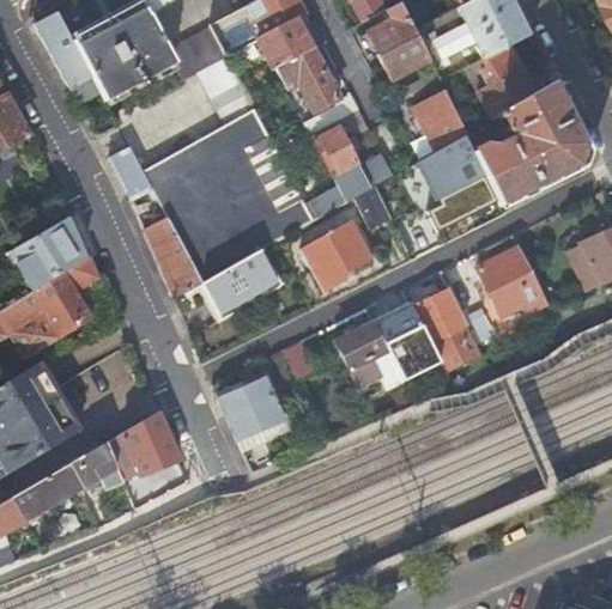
[(76,30),(78,36),(141,4),(140,0),(137,0),(76,30)]
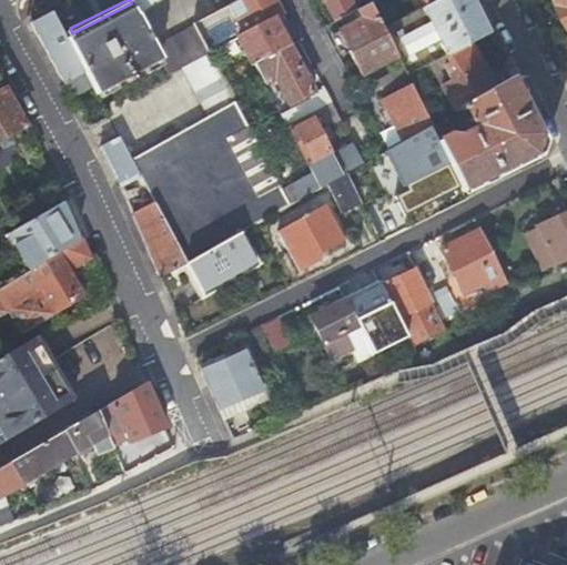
[(132,0),(133,2),(138,11),(154,0),(132,0)]
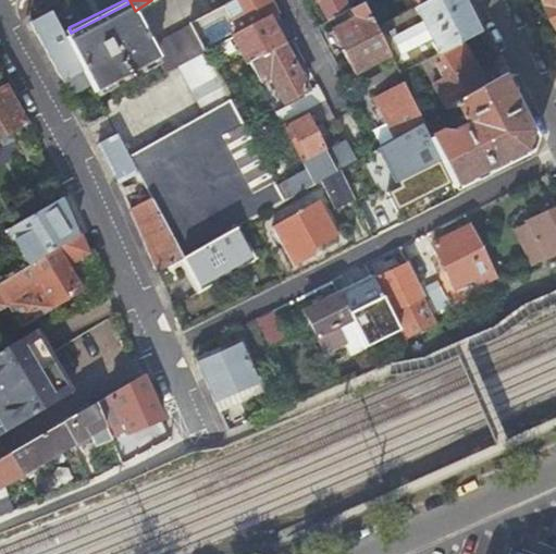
[(227,0),(224,2),(241,32),(235,35),(249,61),(250,60),(285,41),(284,40),(271,15),(281,10),(275,0),(227,0)]
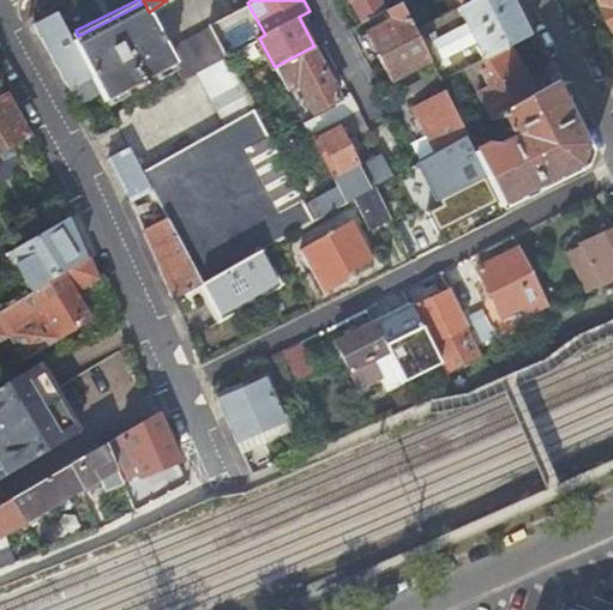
[(352,0),(364,22),(388,8),(401,2),(400,0),(352,0)]
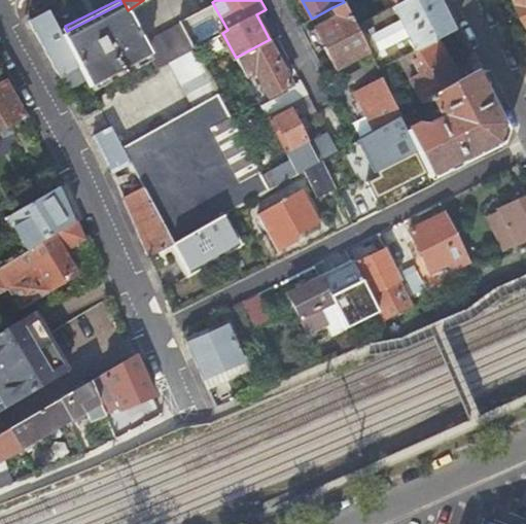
[(356,26),(369,50),(375,61),(379,69),(400,58),(416,50),(436,39),(456,30),(441,0),(405,0),(399,3),(398,3),(394,6),(356,26)]
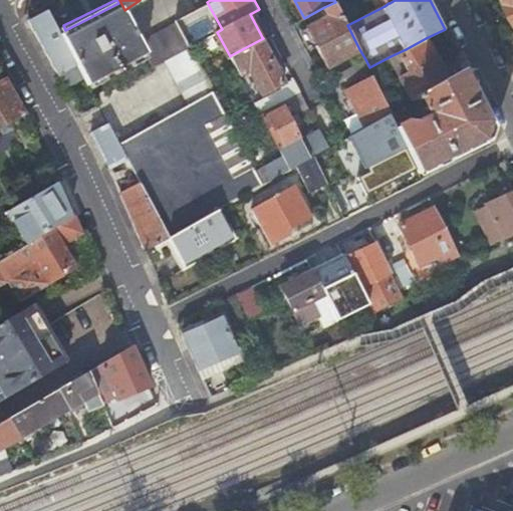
[(78,64),(89,85),(92,83),(106,75),(115,70),(117,73),(124,70),(122,66),(132,61),(146,53),(148,52),(124,10),(120,2),(118,3),(65,30),(61,32),(78,64)]
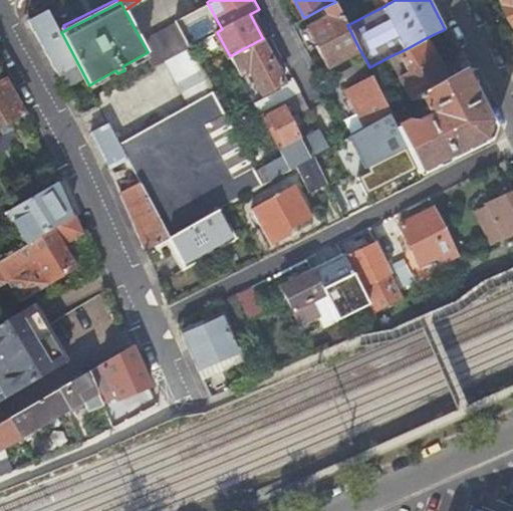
[(335,2),(324,7),(328,16),(308,26),(310,30),(304,33),(310,45),(316,42),(328,65),(359,49),(347,25),(335,2)]
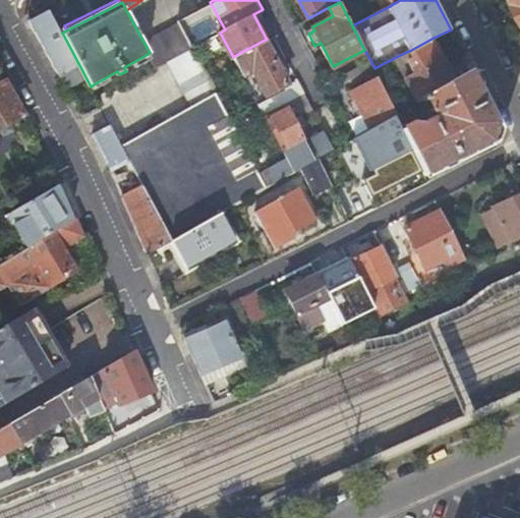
[(30,19),(61,74),(79,65),(62,33),(50,9),(30,19)]
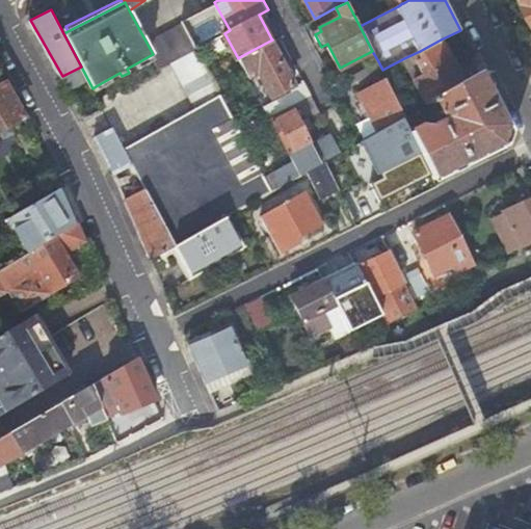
[(296,84),(272,40),(239,57),(249,75),(260,71),(273,96),(296,84)]
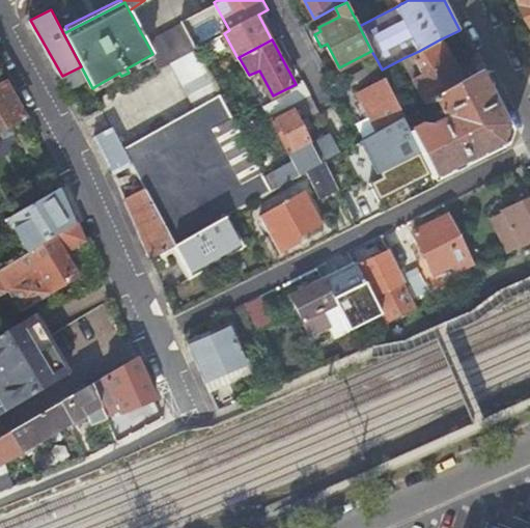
[(419,51),(403,58),(427,101),(431,99),(464,80),(480,71),(473,56),(455,65),(440,39),(419,51)]
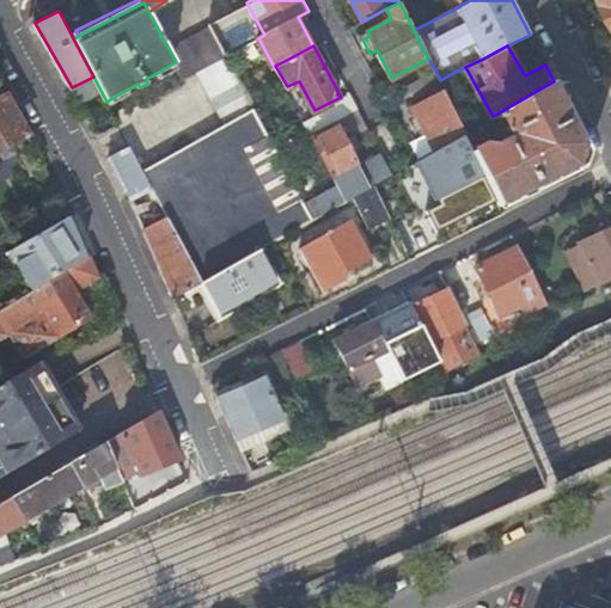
[(226,55),(200,69),(225,123),(144,171),(153,189),(169,217),(202,282),(205,281),(262,249),(276,240),(316,219),(279,151),(226,55)]
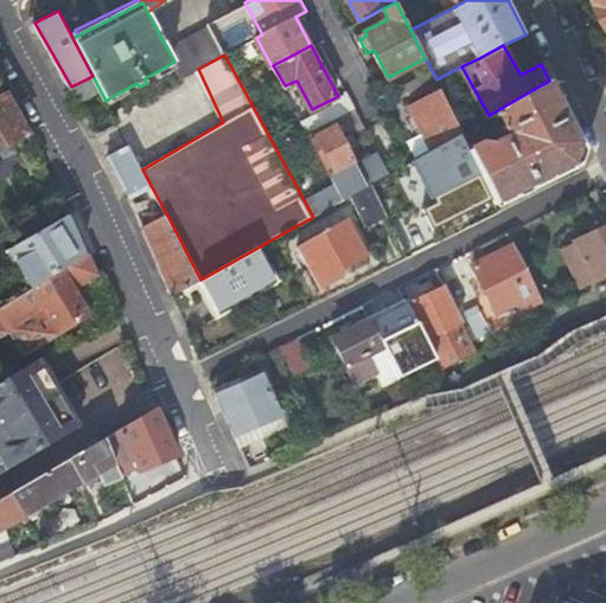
[(176,69),(172,63),(155,72),(159,78),(176,69)]
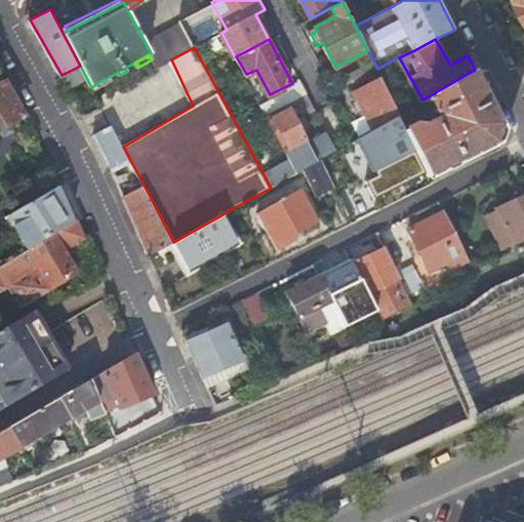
[(356,89),(374,128),(381,125),(400,114),(400,113),(377,69),(373,61),(341,77),(348,89),(374,75),(376,79),(356,89)]
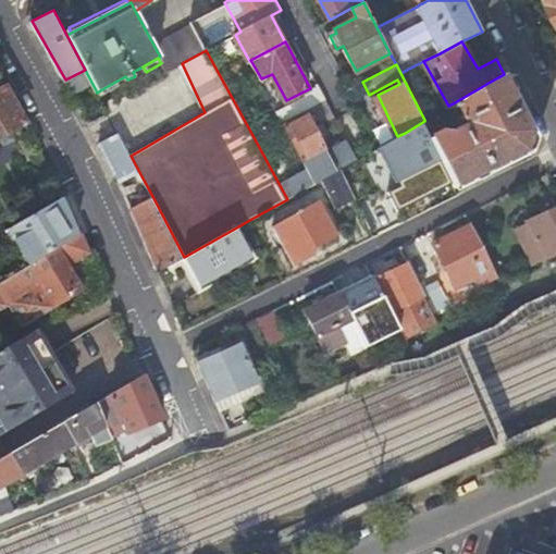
[(424,121),(453,175),(457,184),(529,148),(534,134),(504,74),(486,84),(453,103),(455,107),(457,106),(465,119),(472,115),(477,125),(474,133),(461,128),(452,133),(441,131),(433,114),(424,120),(424,121)]
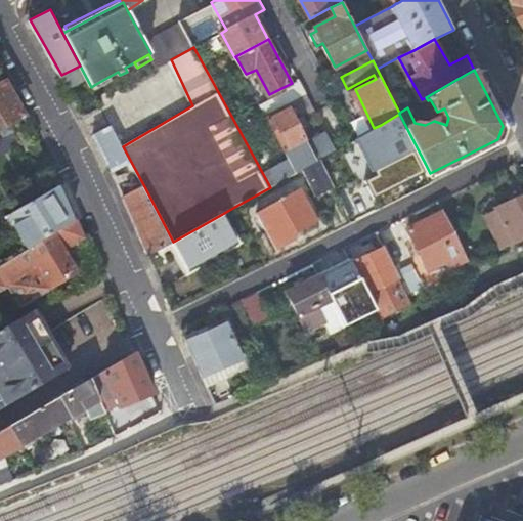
[(10,124),(25,116),(0,71),(0,129),(3,127),(10,124)]
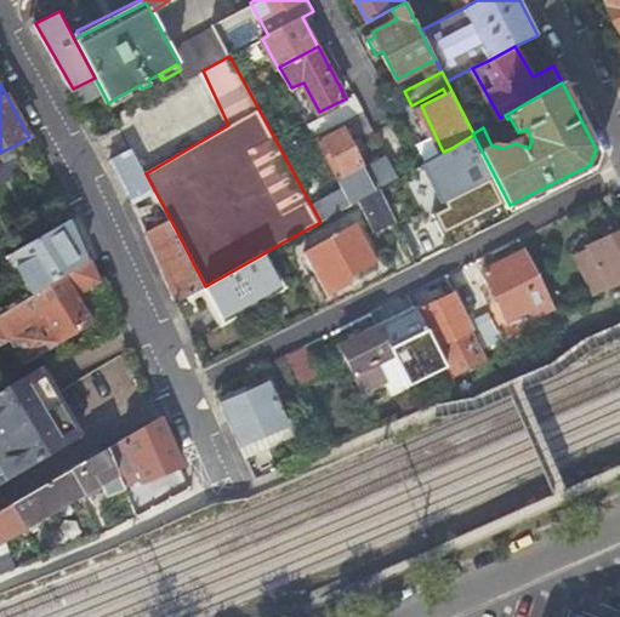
[(129,91),(112,101),(114,107),(132,96),(129,91)]
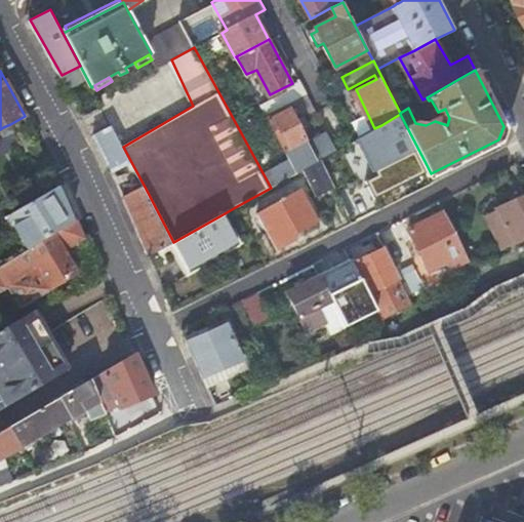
[(264,103),(269,113),(309,92),(303,81),(264,103)]
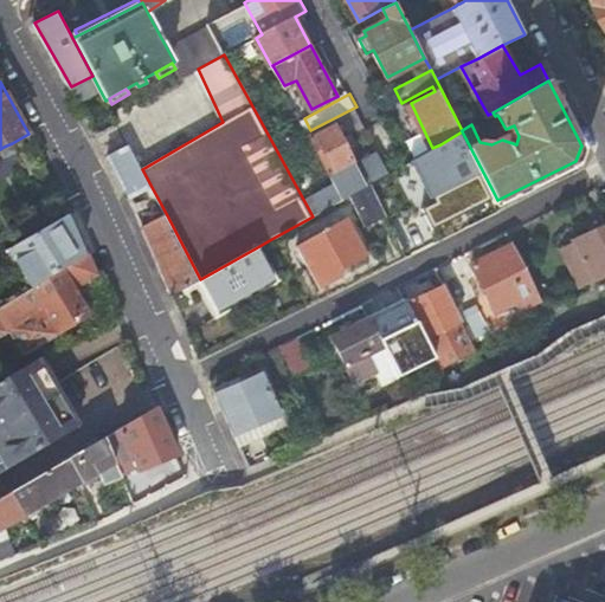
[(310,130),(308,131),(343,198),(351,194),(372,182),(387,174),(383,167),(362,176),(338,128),(362,117),(356,107),(310,130)]
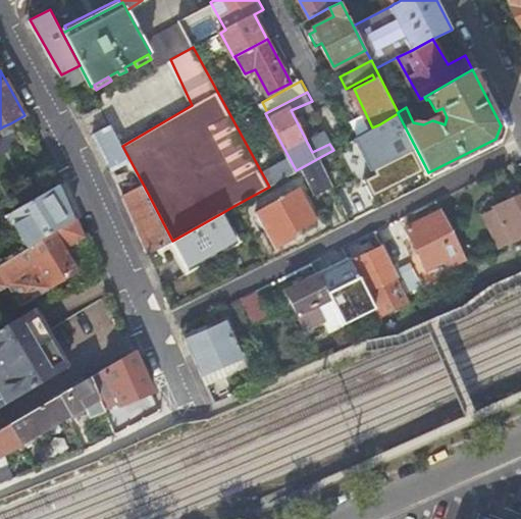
[(398,113),(379,124),(391,147),(374,155),(385,178),(404,170),(405,174),(424,164),(398,113)]
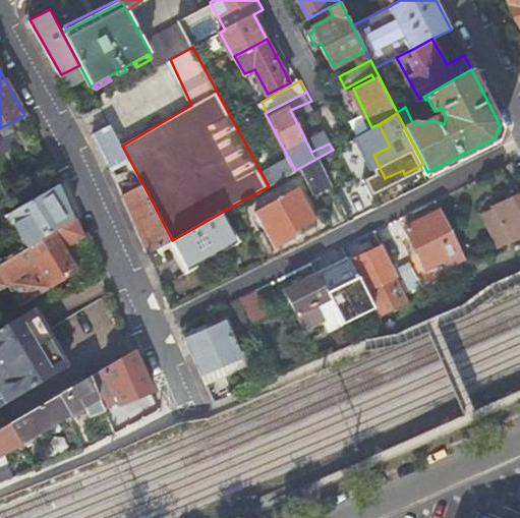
[(10,123),(3,126),(7,133),(14,130),(10,123)]
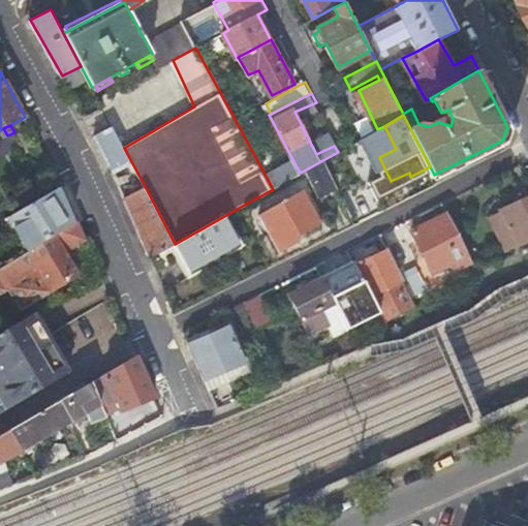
[(113,126),(95,134),(105,153),(113,169),(118,166),(120,169),(132,163),(124,148),(113,126)]
